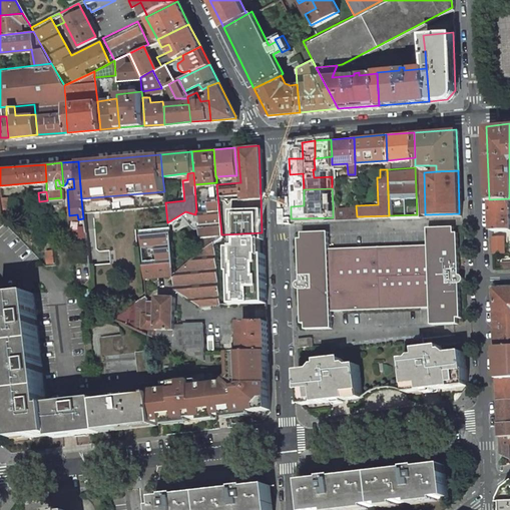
[(7,195),(0,196),(0,202),(1,207),(8,206),(7,195)]
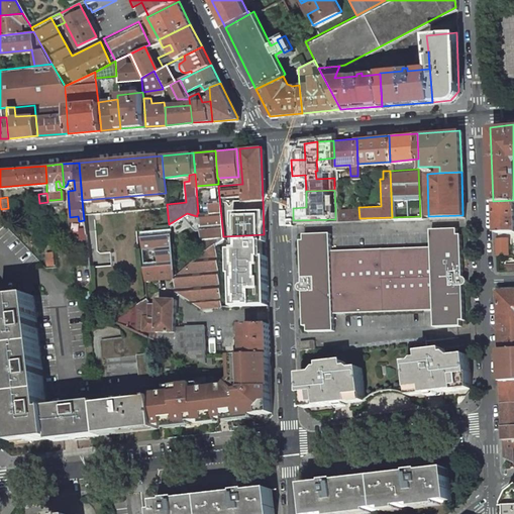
[(223,236),(219,197),(208,199),(209,212),(198,213),(197,213),(197,216),(201,252),(216,241),(222,236),(223,236)]
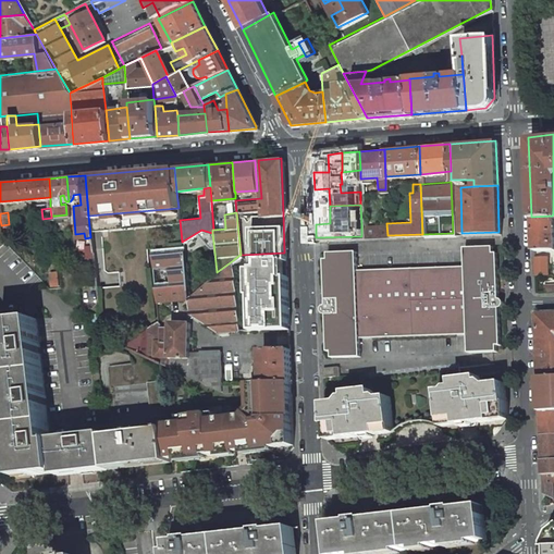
[(552,216),(531,217),(532,248),(553,247),(552,216)]
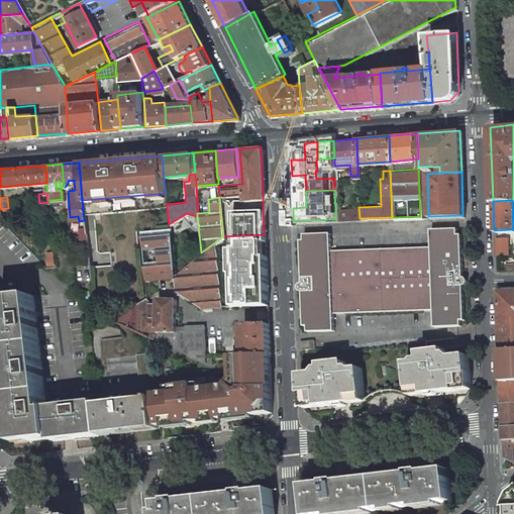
[(360,218),(358,207),(335,208),(335,219),(360,218)]
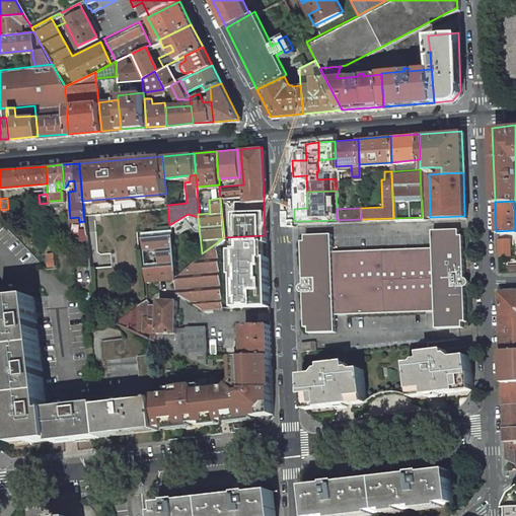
[(303,239),(299,239),(301,282),(298,283),(297,285),(297,288),(299,290),(301,290),(302,324),(306,324),(306,330),(334,329),(333,312),(433,308),(434,326),(460,325),(460,319),(464,319),(462,284),(465,284),(466,281),(466,279),(465,277),(462,276),(461,233),(457,233),(457,227),(430,228),(431,245),(330,249),(329,232),(303,233),(303,239)]
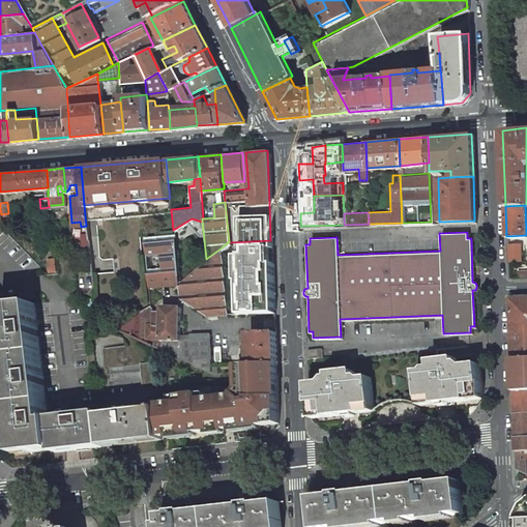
[(142,236),(146,285),(177,281),(174,234),(142,236)]
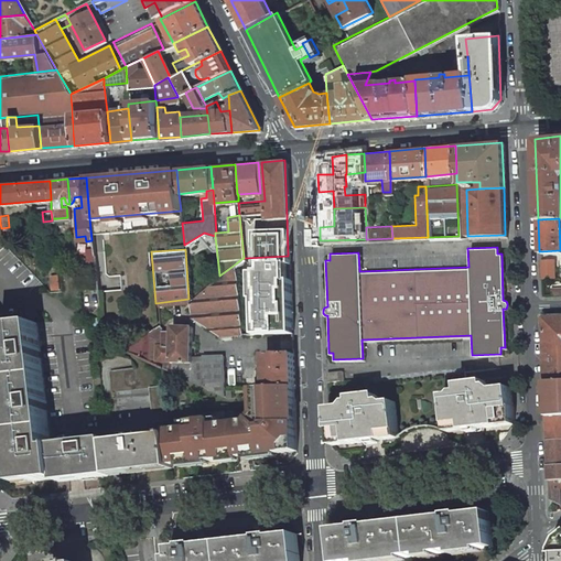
[(243,258),(236,263),(236,276),(249,276),(261,276),(272,274),(272,286),(289,286),(288,256),(244,258),(243,258)]
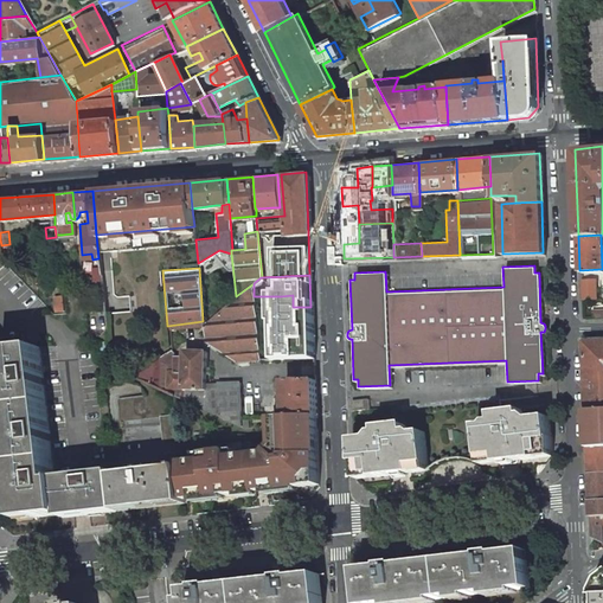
[(592,277),(579,277),(581,296),(594,296),(592,277)]
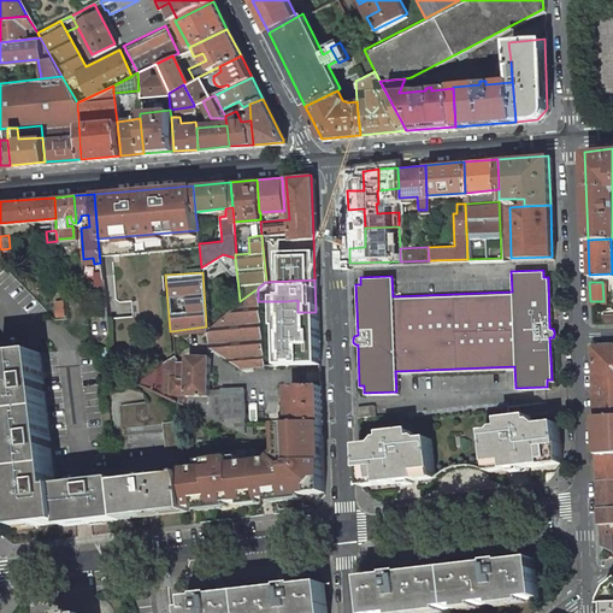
[(237,366),(264,364),(258,301),(258,288),(240,301),(206,326),(206,328),(207,342),(207,346),(237,366)]
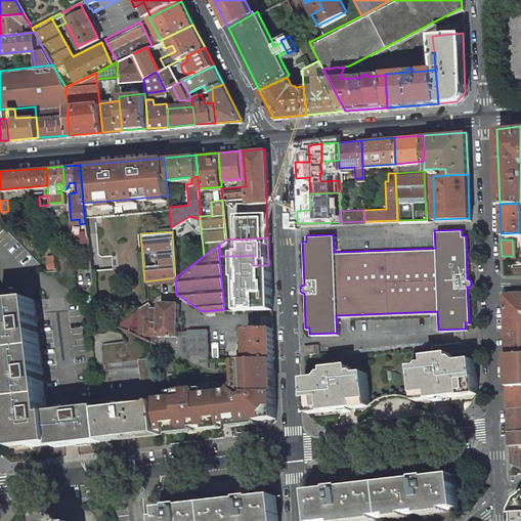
[(53,253),(45,254),(46,267),(55,266),(53,253)]
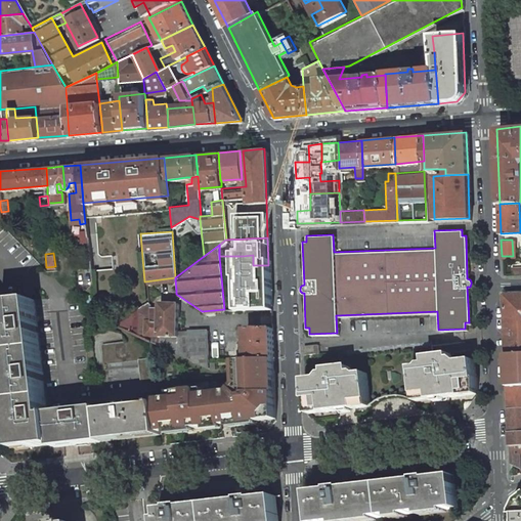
[(231,256),(219,256),(224,309),(236,309),(231,256)]
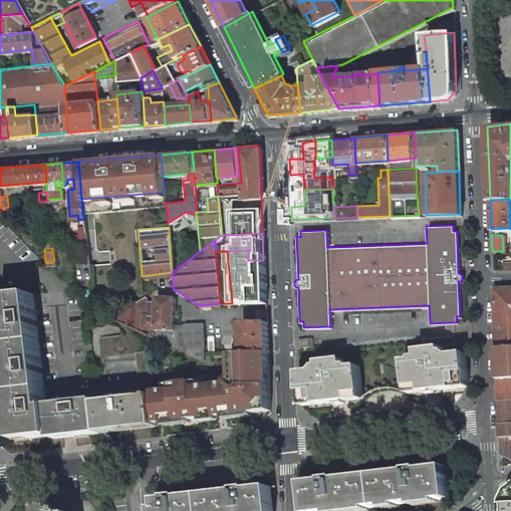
[(510,286),(493,288),(495,346),(510,344),(510,286)]
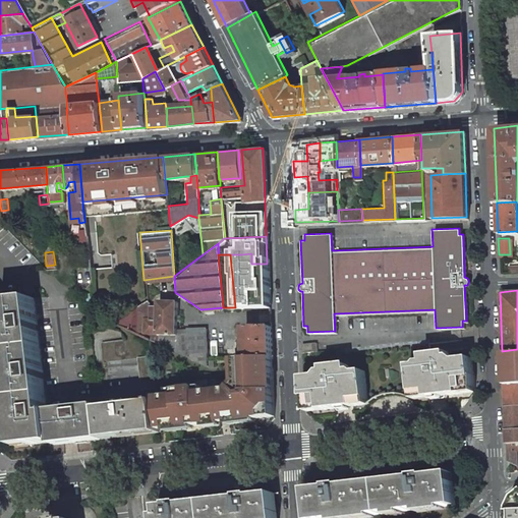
[(91,292),(80,292),(81,301),(93,310),(91,292)]
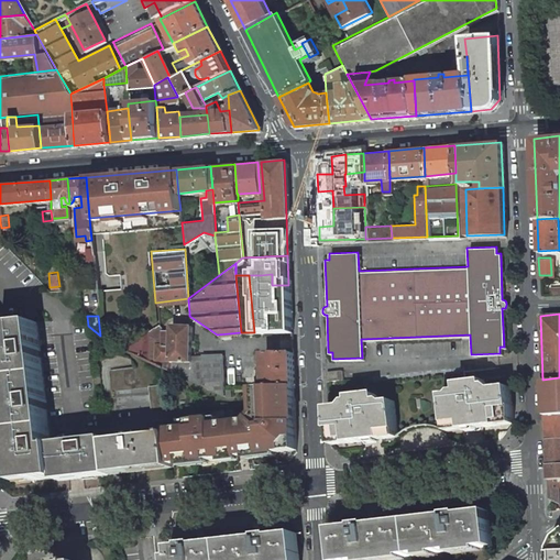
[(34,319),(1,324),(17,454),(13,456),(17,480),(109,469),(106,439),(106,436),(48,442),(34,319)]
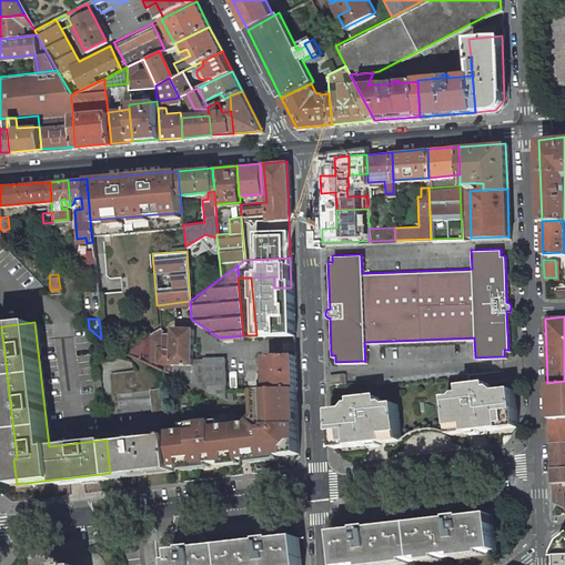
[(162,333),(159,326),(128,350),(128,353),(162,369),(224,397),(224,390),(223,356),(202,356),(202,362),(191,362),(191,357),(191,326),(170,326),(170,333),(162,333)]
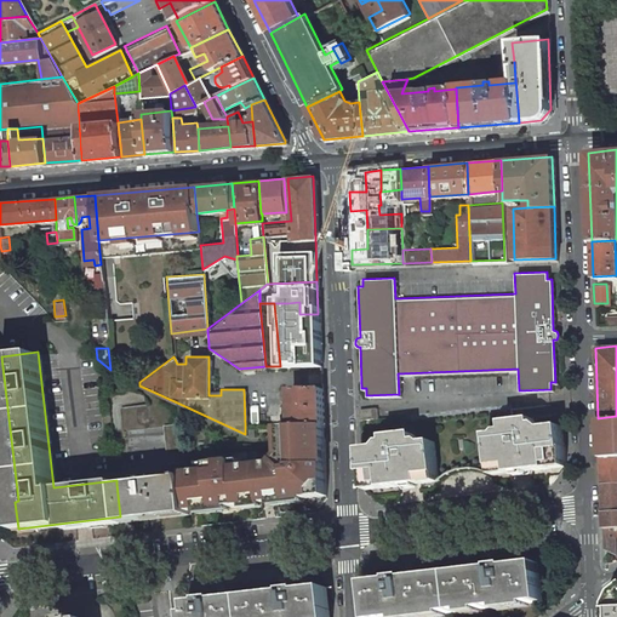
[(321,423),(320,387),(290,388),(291,424),(321,423)]
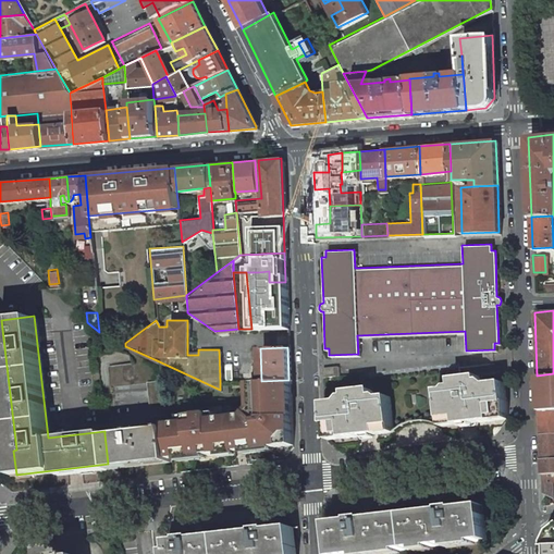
[(321,365),(321,376),(337,373),(336,364),(331,364),(321,365)]
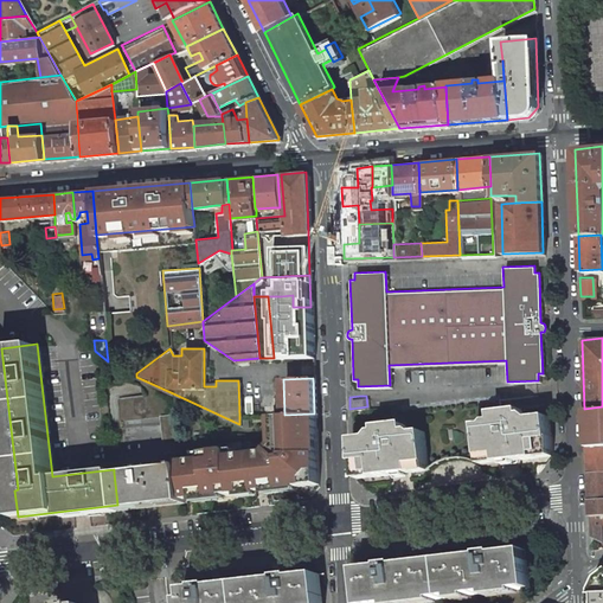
[(549,434),(547,434),(546,414),(528,415),(523,411),(519,411),(519,406),(489,410),(491,417),(486,418),(482,421),(474,422),(479,461),(501,459),(550,453),(549,434)]
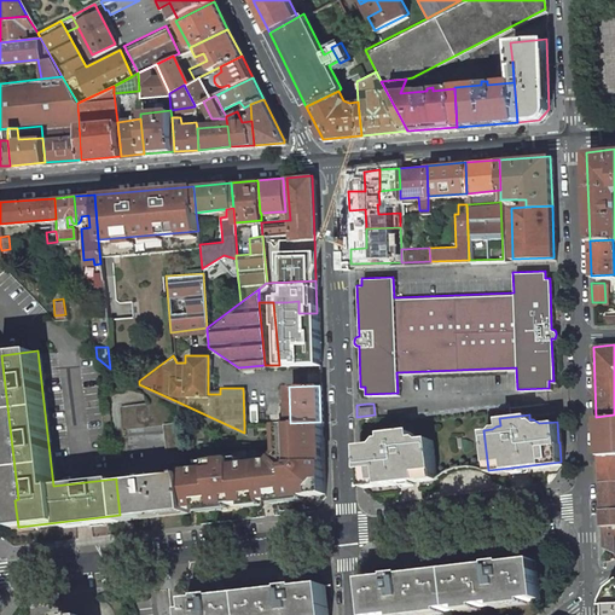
[(597,452),(614,451),(614,415),(596,417),(597,452)]
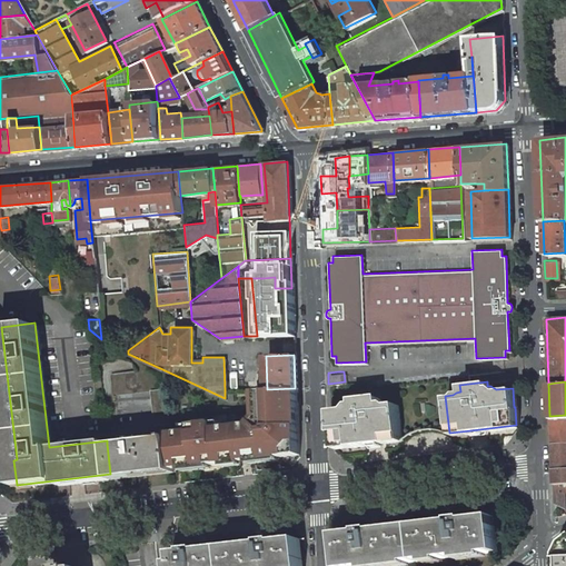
[(164,386),(148,388),(152,423),(167,421),(164,386)]
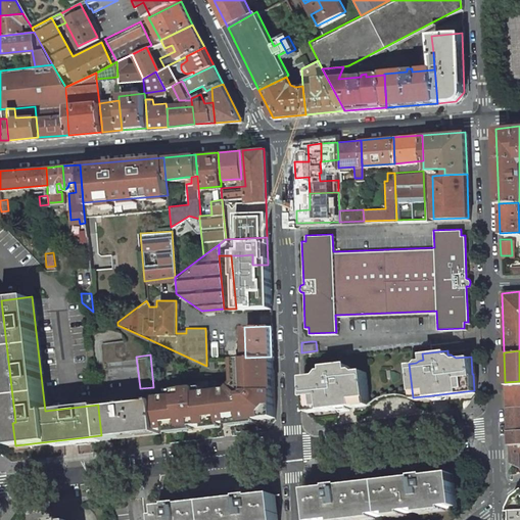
[(210,421),(253,416),(253,417),(273,415),(271,357),(245,358),(206,359),(206,366),(234,378),(234,381),(228,388),(217,389),(216,384),(207,384),(210,421)]
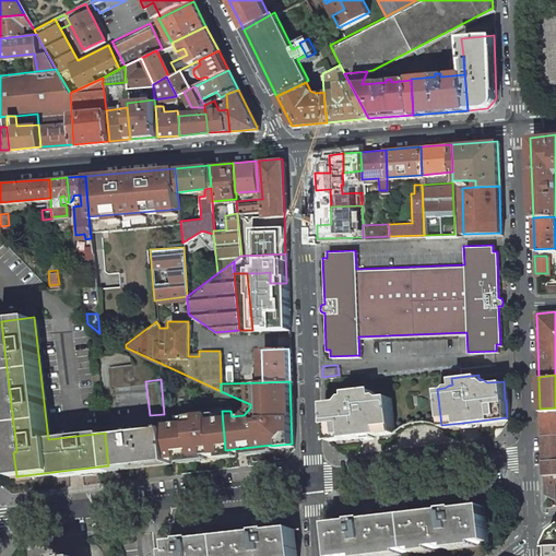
[(327,439),(392,432),(389,395),(380,395),(377,393),(373,394),(371,388),(345,391),(345,394),(342,395),(338,400),(323,402),(323,423),(324,423),(327,439)]
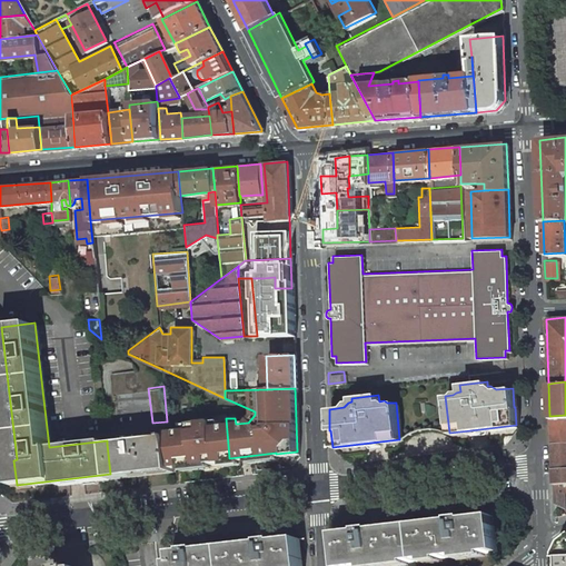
[(565,415),(549,416),(550,442),(565,440),(565,415)]
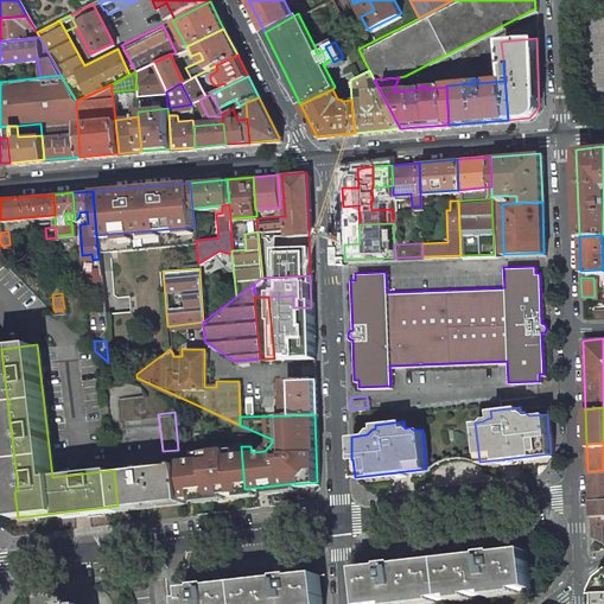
[(184,497),(239,491),(239,489),(245,489),(241,446),(195,451),(195,458),(179,461),(180,465),(184,497)]
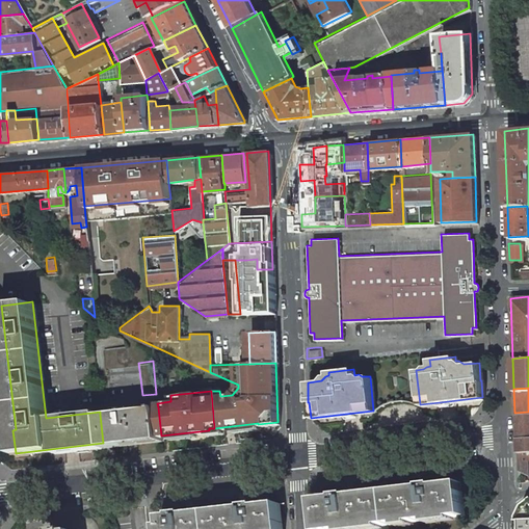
[(124,412),(100,415),(103,443),(161,435),(158,407),(157,407),(157,406),(154,406),(154,408),(135,411),(135,408),(123,410),(124,412)]
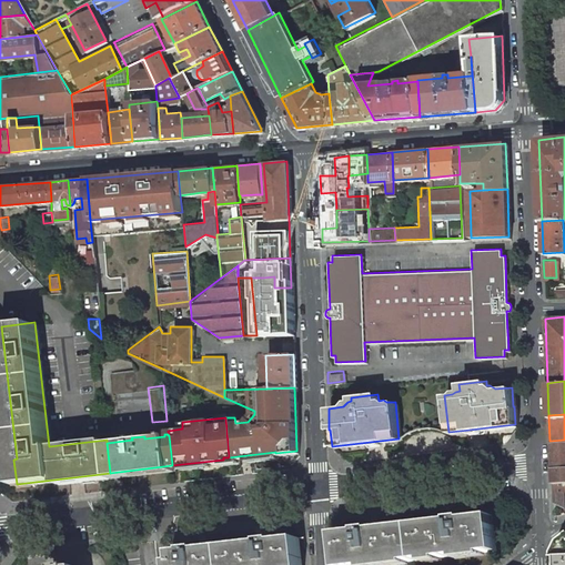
[(564,465),(564,440),(550,441),(551,466),(564,465)]
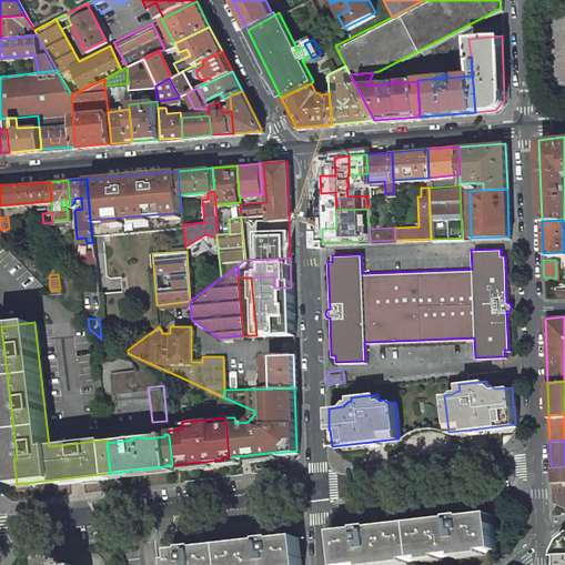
[(564,465),(551,466),(551,481),(552,501),(564,506),(564,494),(564,493),(564,465)]
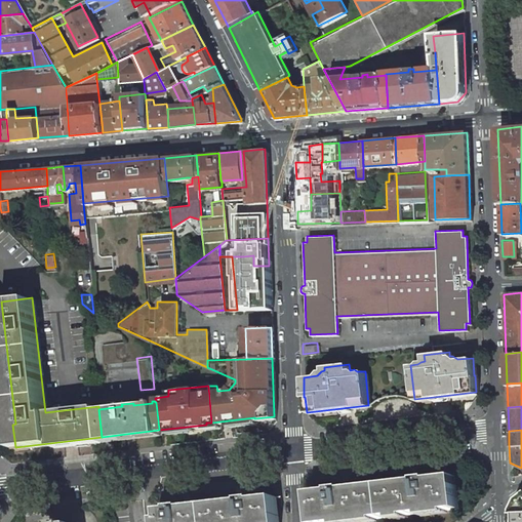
[(450,474),(310,490),(313,521),(322,521),(453,507),(450,474)]
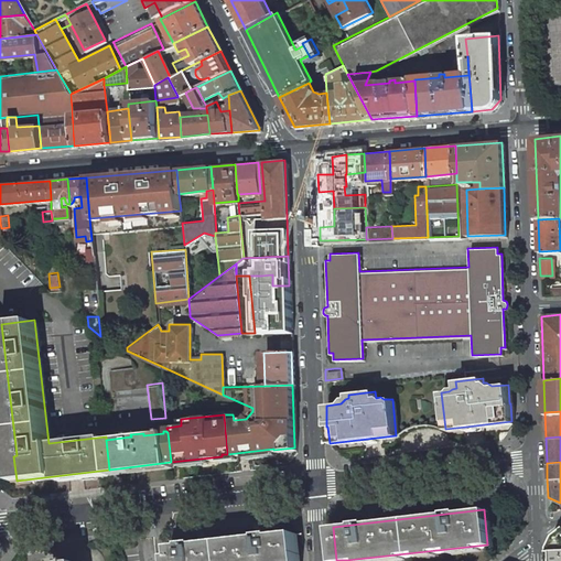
[(550,548),(549,560),(560,560),(560,530),(556,535),(550,548)]
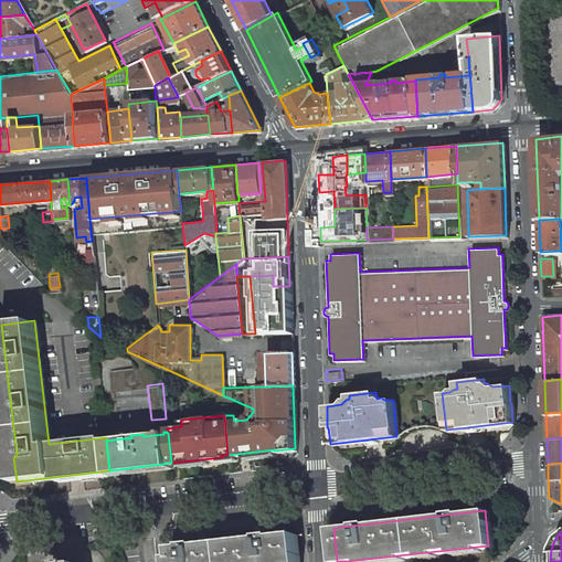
[(296,561),(293,532),(171,547),(172,561),(296,561)]
